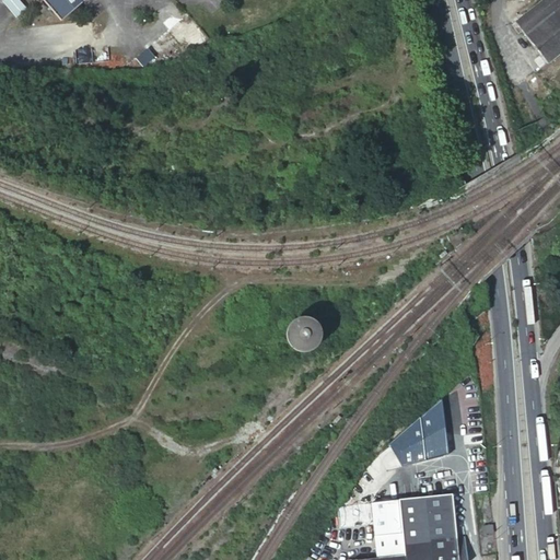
[(19,0),(3,0),(14,15),(25,9),(19,0)]
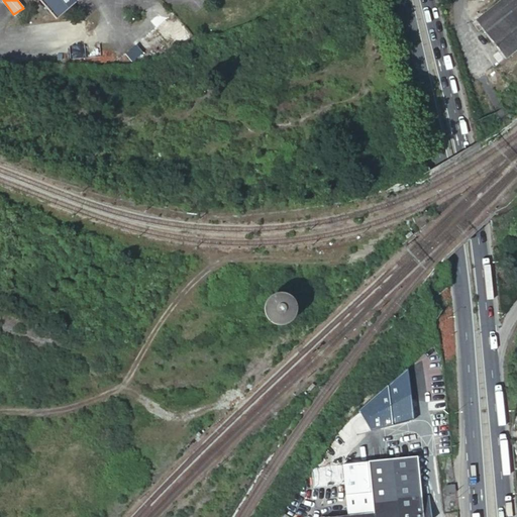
[(77,0),(40,0),(57,18),(77,0)]
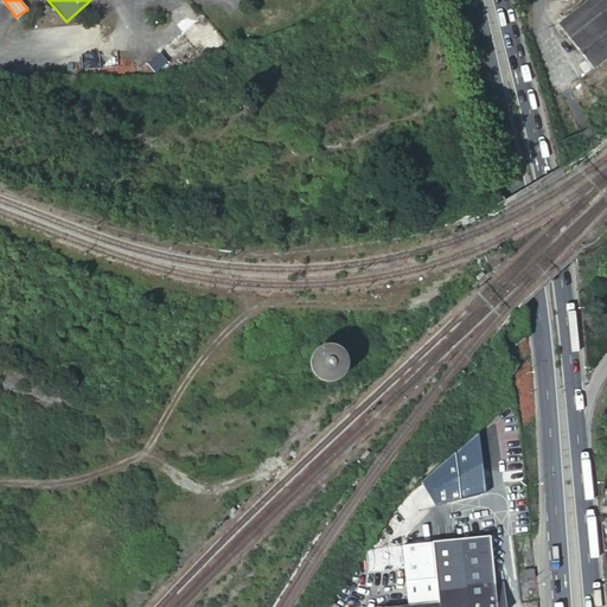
[(606,57),(606,0),(587,0),(557,23),(592,69),(606,57)]
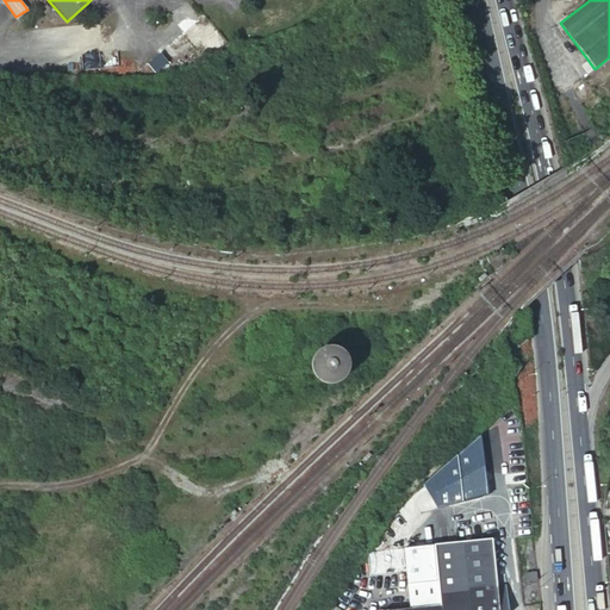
[(168,62),(160,53),(147,64),(155,73),(168,62)]
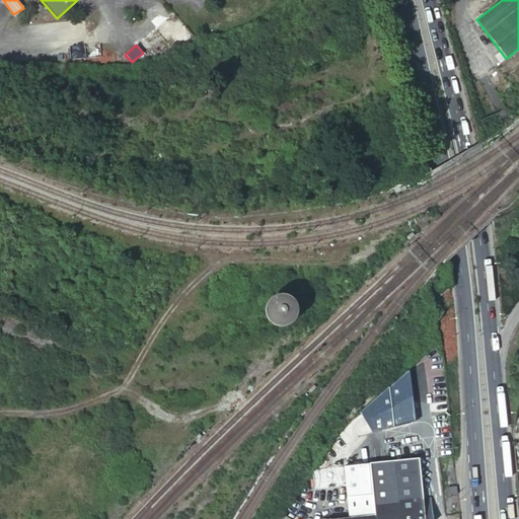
[(274,293),(265,320),(289,327),(297,300),(274,293)]
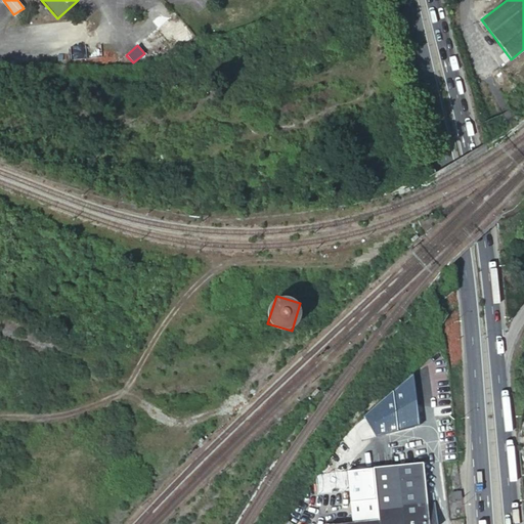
[(423,464),(373,469),(376,507),(377,518),(367,519),(367,521),(355,523),(339,523),(437,523),(435,501),(426,501),(423,464)]
